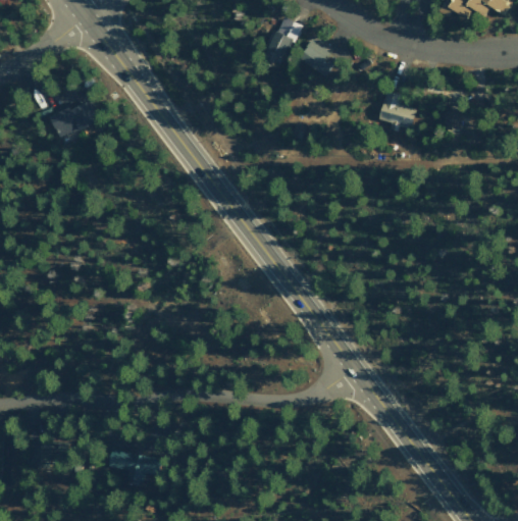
[(447,0),(439,12),(449,17),(453,11),(468,20),(475,10),(485,17),(491,8),(504,15),(511,5),(503,0),(447,0)]
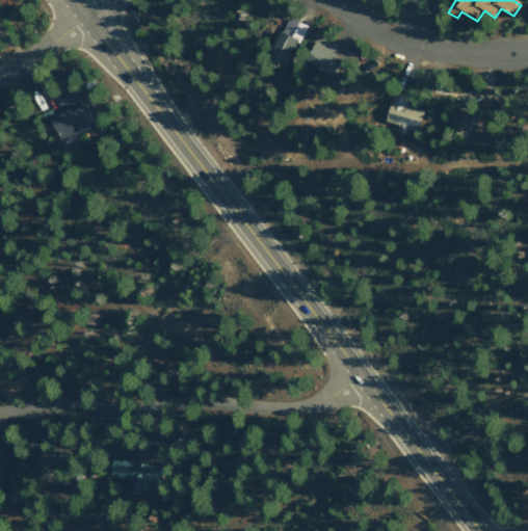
[(280,31),(266,59),(288,70),(308,26),(291,18),(284,32),(280,31)]
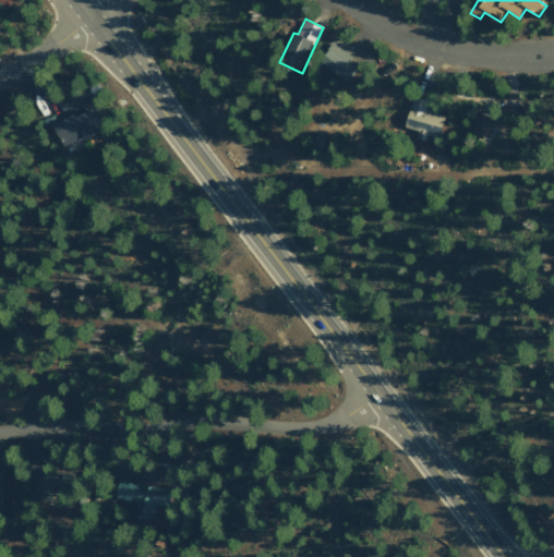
[(360,59),(333,44),(321,65),(348,81),(360,59)]
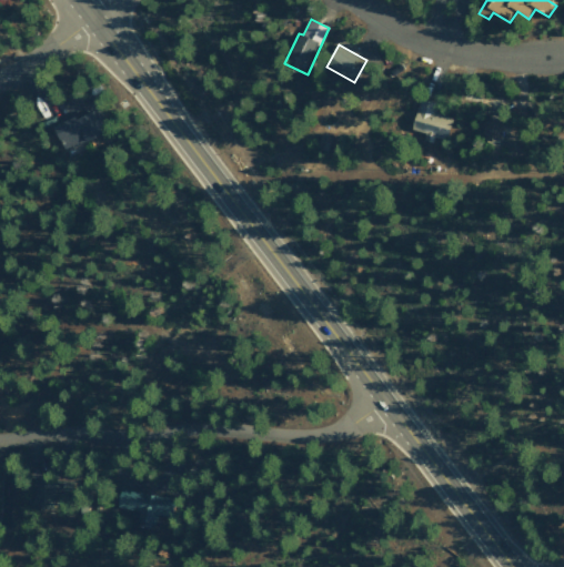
[(451,137),(454,118),(440,115),(442,103),(421,100),(414,131),(429,134),(427,139),(440,142),(441,134),(451,137)]
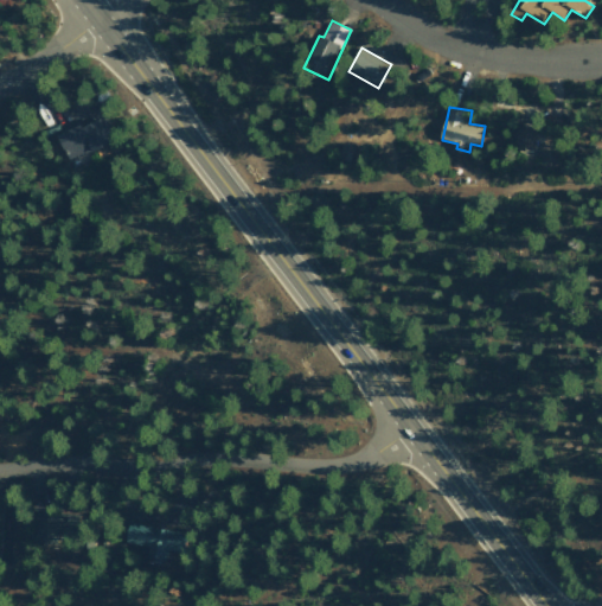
[(114,145),(103,119),(59,136),(70,163),(114,145)]
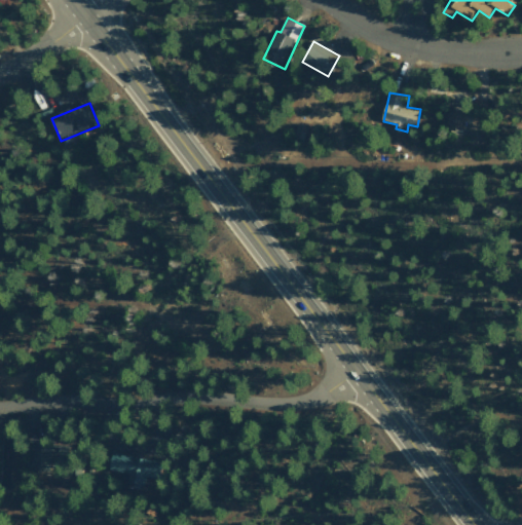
[(467,109),(449,108),(448,132),(467,132),(467,109)]
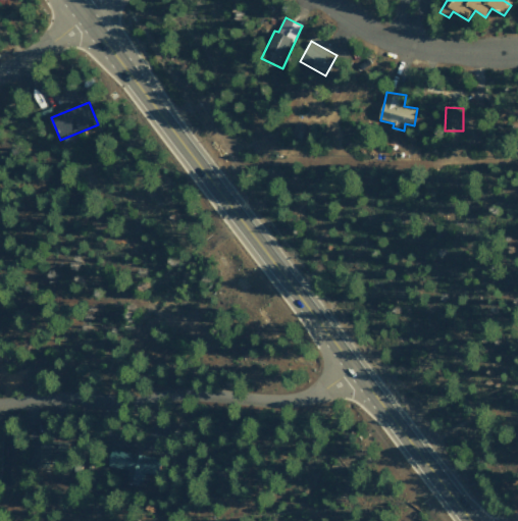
[(108,466),(130,471),(127,478),(148,482),(153,457),(112,449),(108,466)]
